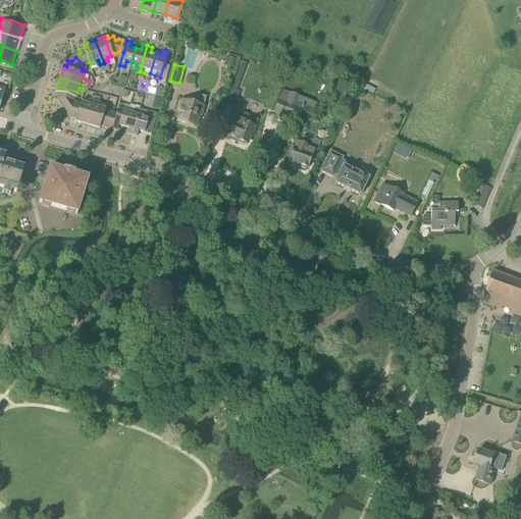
[(235,104),(240,90),(231,86),(226,101),(235,104)]
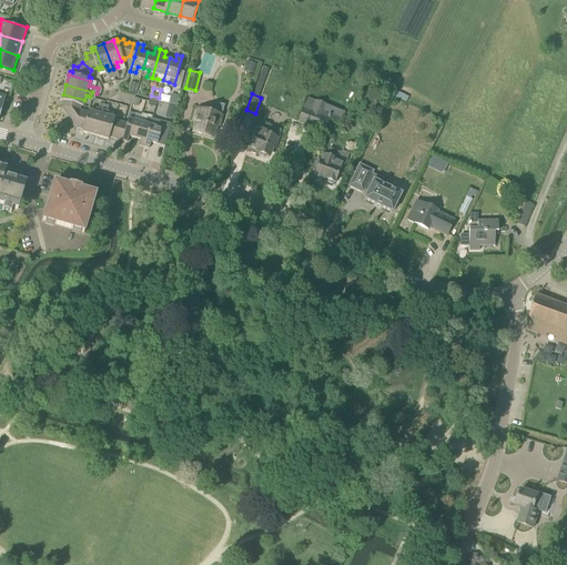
[(69,110),(72,114),(80,108),(81,103),(83,104),(84,100),(63,94),(62,98),(64,99),(62,104),(64,106),(68,110),(69,110)]
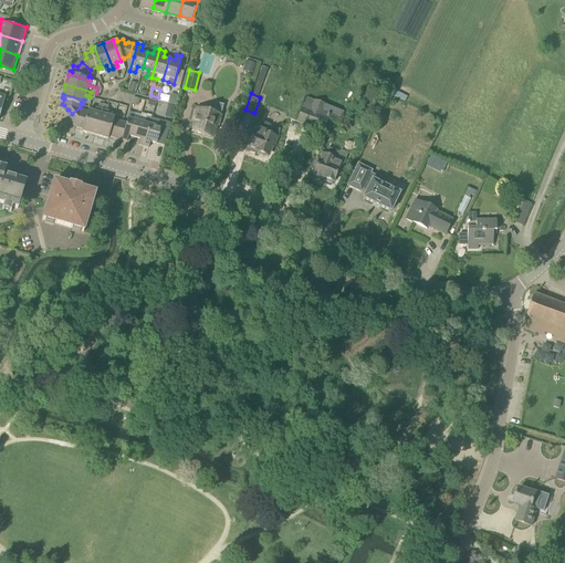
[(324,128),(333,105),(334,105),(324,101),(307,95),(305,102),(304,101),(297,118),(324,128)]
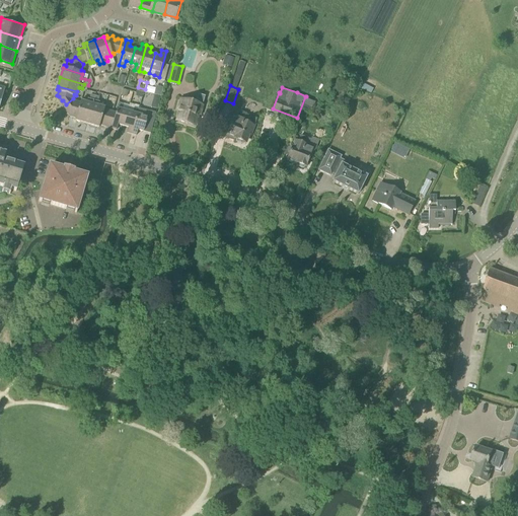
[(181,106),(178,118),(195,123),(198,112),(201,113),(206,93),(199,91),(196,102),(181,98),(179,105),(181,106)]
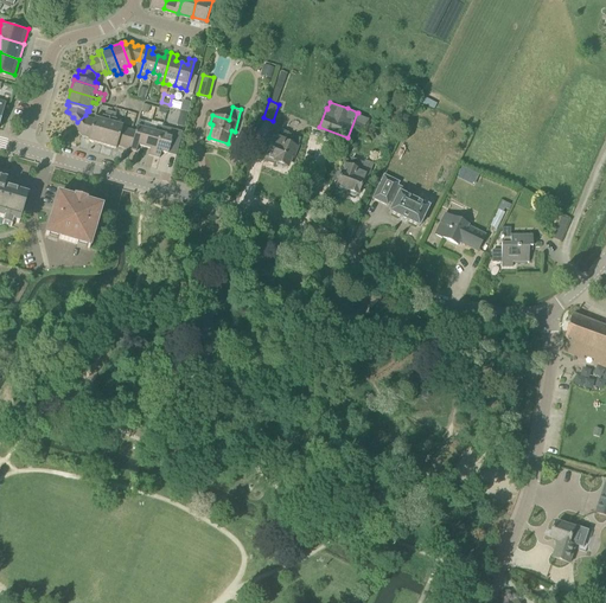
[(103,142),(110,115),(112,110),(107,109),(104,117),(95,115),(95,117),(85,115),(77,122),(81,127),(80,128),(83,132),(83,134),(89,135),(89,139),(103,142)]
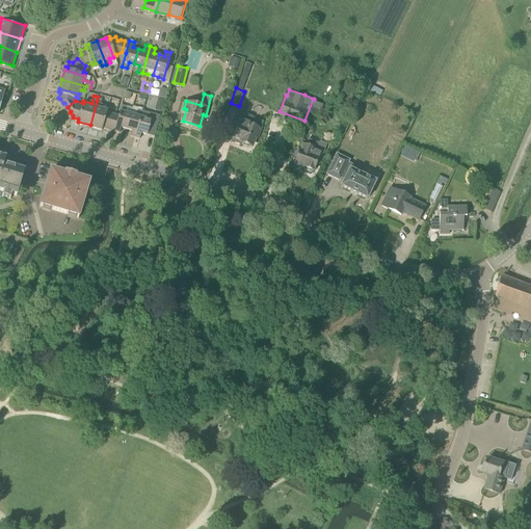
[(120,113),(116,112),(108,109),(108,108),(101,106),(102,102),(97,101),(90,125),(103,128),(103,126),(121,131),(122,126),(127,127),(131,111),(126,110),(128,104),(123,103),(120,113)]
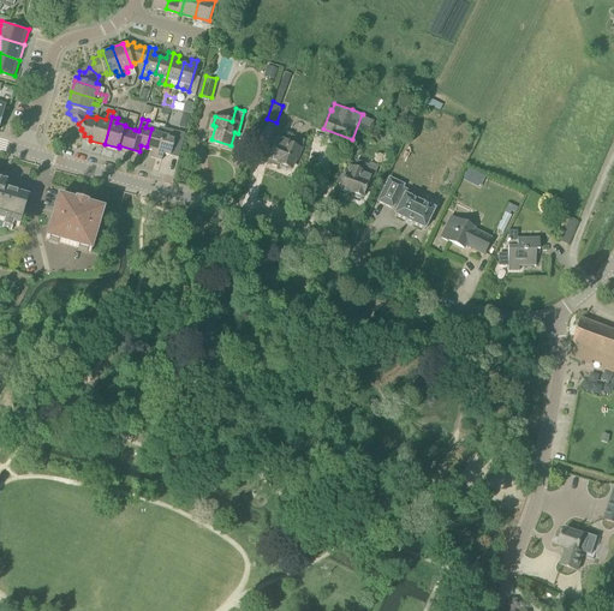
[(151,155),(158,156),(166,126),(160,124),(159,131),(151,129),(147,147),(153,148),(151,155)]
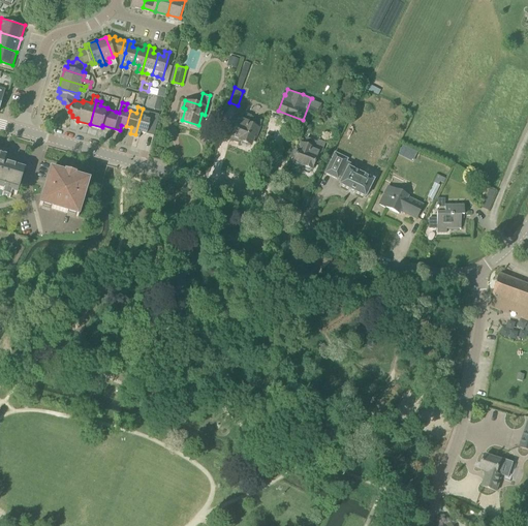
[(147,110),(143,109),(135,134),(140,135),(142,130),(154,134),(158,121),(160,113),(147,110)]
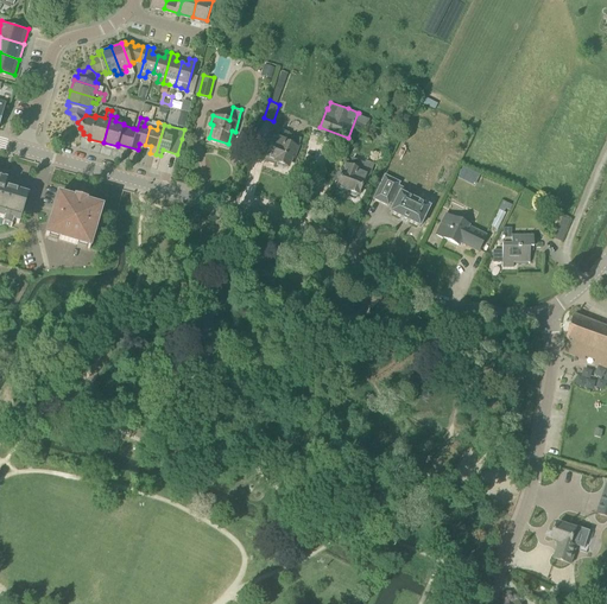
[(285,164),(288,165),(291,154),(295,156),(302,135),(289,132),(290,131),(280,127),(278,135),(274,133),(271,142),(269,141),(266,150),(269,151),(266,156),(267,156),(274,158),(274,157),(277,158),(276,160),(278,161),(278,163),(285,166),(285,164)]
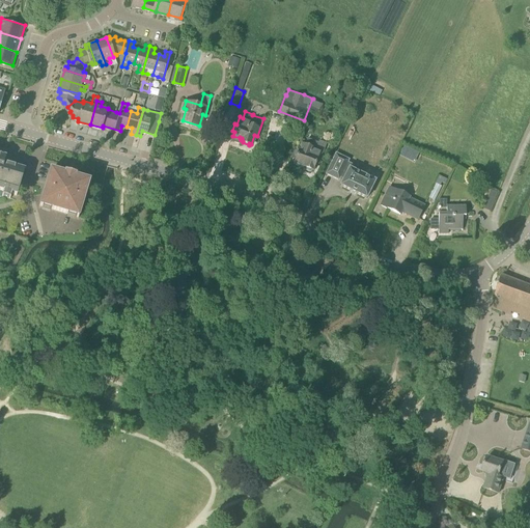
[(298,148),(296,154),(298,154),(295,160),(296,161),(296,160),(305,164),(304,165),(306,166),(305,167),(311,170),(312,168),(313,168),(317,160),(319,161),(327,140),(319,138),(318,140),(307,136),(305,142),(303,141),(300,148),(298,148)]
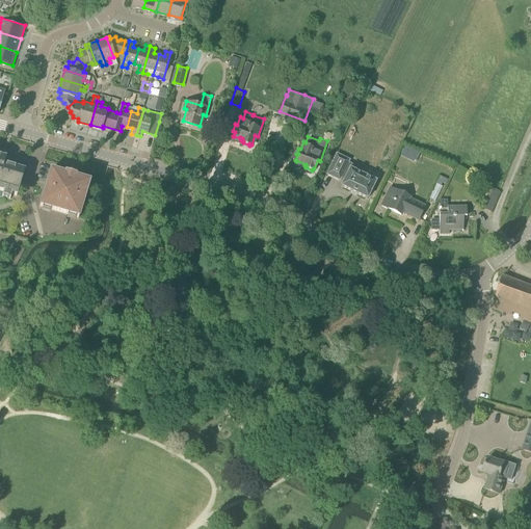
[(337,151),(327,172),(341,178),(342,176),(345,177),(342,183),(368,196),(376,179),(352,166),(354,163),(349,160),(350,158),(337,151)]
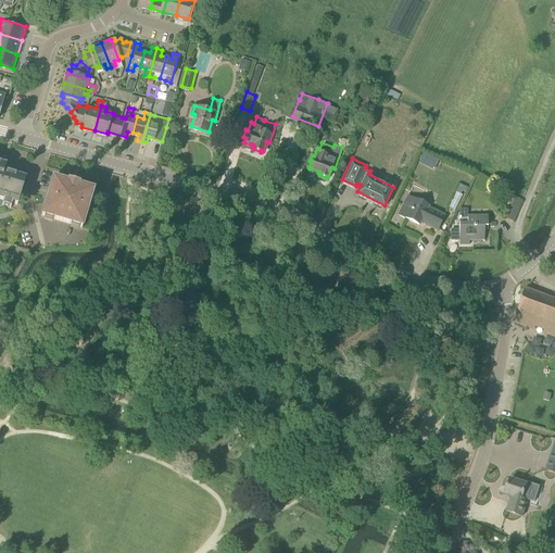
[(0,197),(19,202),(26,176),(4,170),(7,162),(0,160),(0,197)]
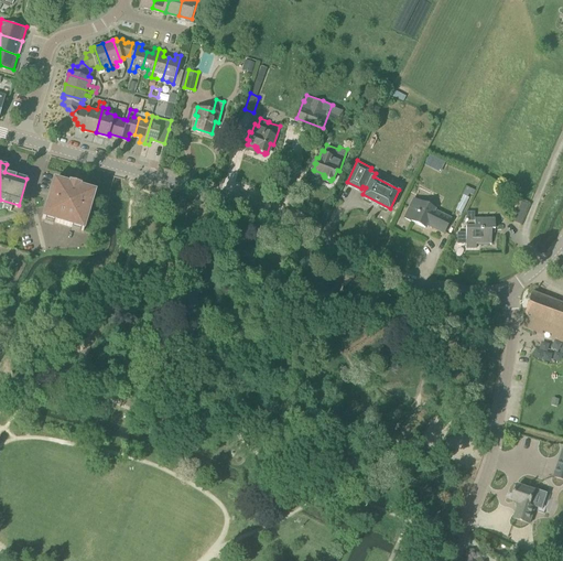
[(96,191),(84,187),(80,186),(80,185),(82,185),(82,184),(80,184),(80,181),(78,177),(75,176),(72,179),(69,181),(69,182),(71,182),(69,183),(54,179),(43,217),(84,229),(96,191)]
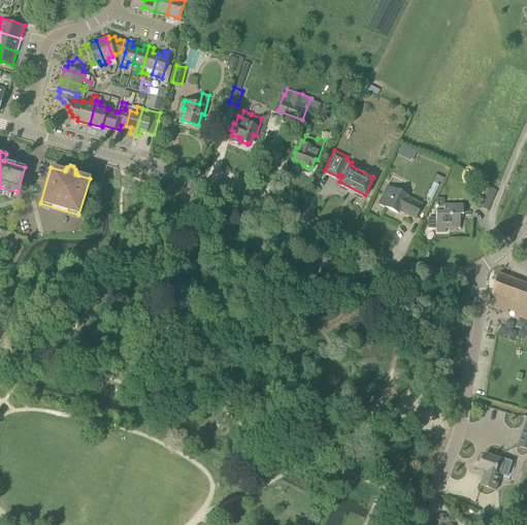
[(439,183),(433,179),(427,194),(433,197),(439,183)]
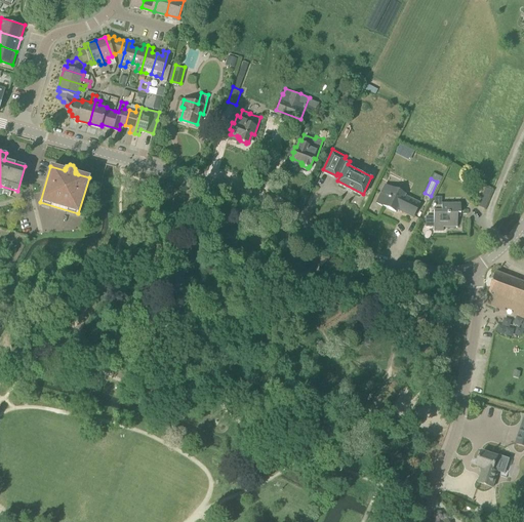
[(392,188),(386,185),(381,193),(388,196),(384,204),(397,210),(398,207),(413,214),(419,202),(404,194),(405,193),(392,187),(392,188)]
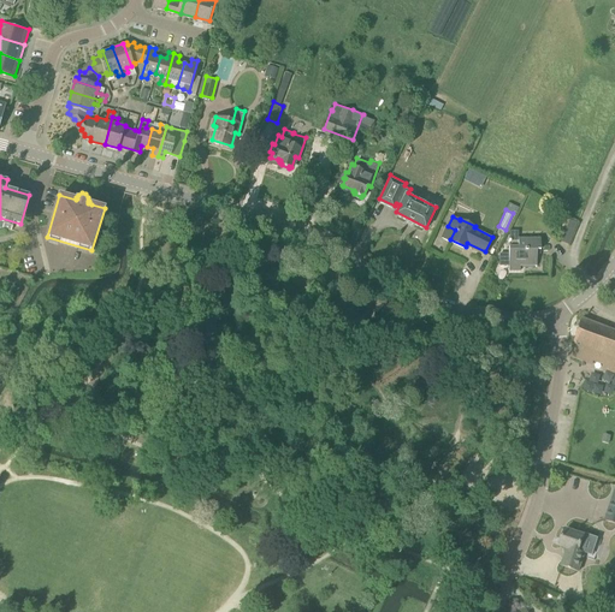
[(519,244),(510,244),(510,251),(501,251),(501,263),(509,263),(509,268),(521,268),(521,263),(537,263),(537,265),(538,265),(538,253),(537,253),(537,248),(542,248),(542,236),(519,236),(519,244)]
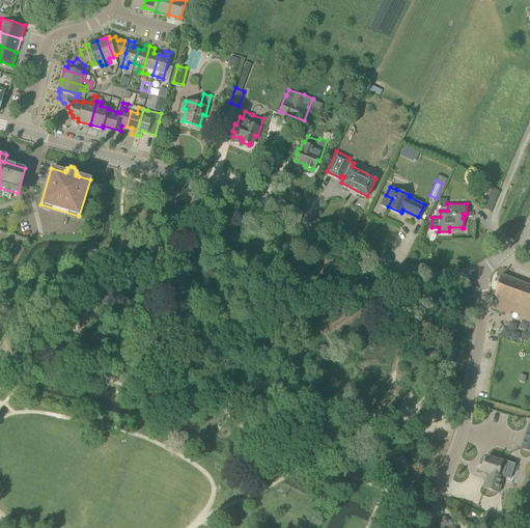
[(529,282),(503,273),(496,294),(497,295),(494,305),(506,310),(511,312),(512,309),(521,312),(520,314),(526,316),(529,317),(529,282)]
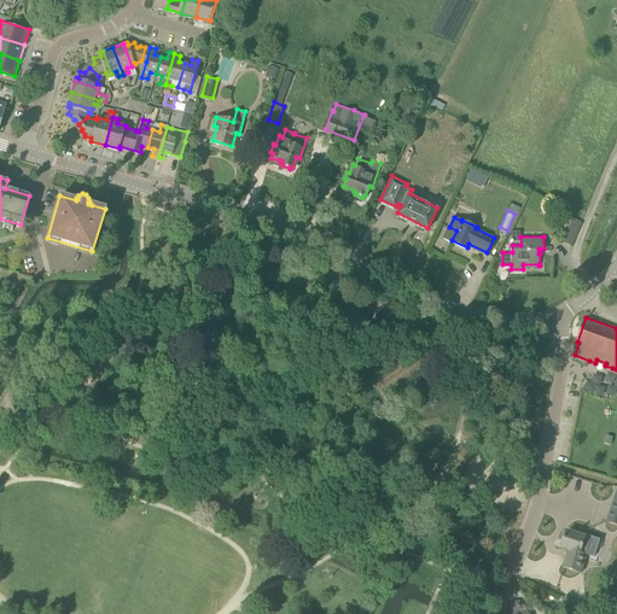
[(570,548),(564,565),(576,569),(582,571),(588,554),(583,551),(588,536),(569,528),(563,545),(570,548)]
